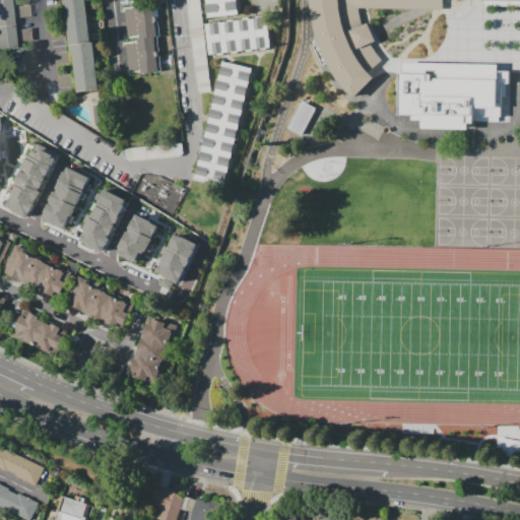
[(84,0),(86,7),(65,10),(63,0),(84,0)]
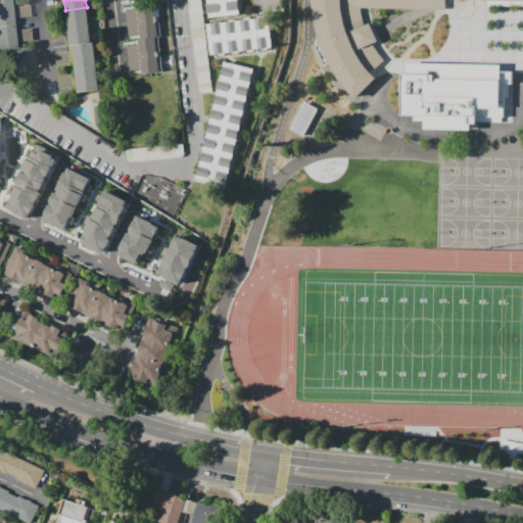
[(209,17),(207,0),(237,0),(239,14),(209,17)]
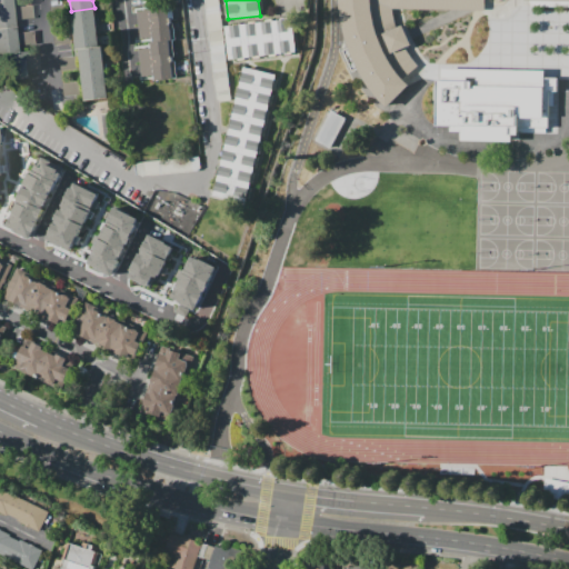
[(343,51),(349,49),(346,40),(342,25),(340,8),(340,0),(485,0),(485,10),(392,8),(395,21),(397,28),(403,26),(411,45),(405,47),(410,56),(418,66),(402,79),(409,86),(387,108),(377,96),(367,83),(358,69),(351,72),(343,51)]
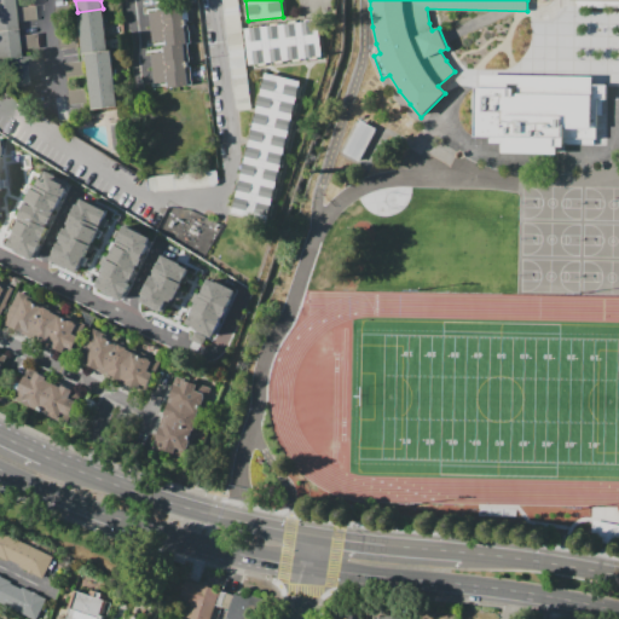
[(0,16),(0,1),(12,1),(13,15),(0,16)]
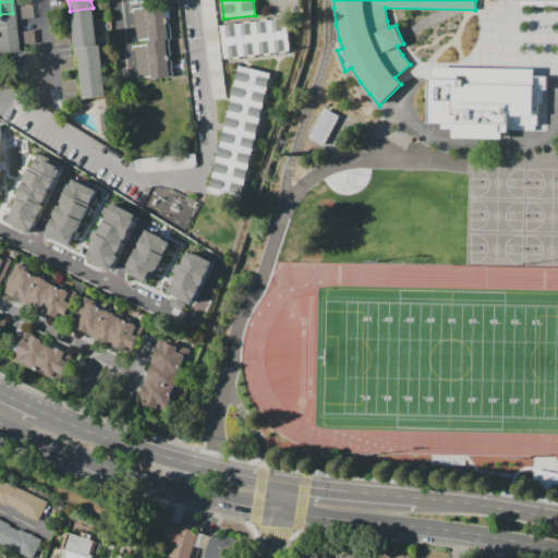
[(146,4),(168,2),(169,19),(167,19),(168,23),(170,23),(172,38),(169,39),(171,56),(169,56),(169,60),(171,60),(173,75),(153,79),(152,73),(150,65),(153,64),(152,56),(149,56),(148,46),(148,41),(150,41),(150,36),(149,28),(150,27),(149,19),(148,19),(147,9),(146,4)]
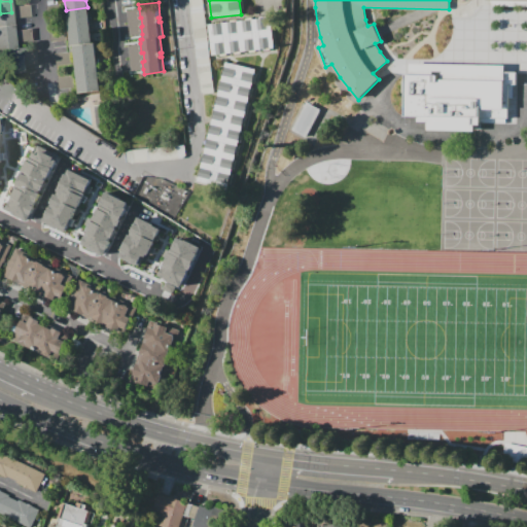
[(13,6),(29,5),(31,16),(14,19),(13,6)]
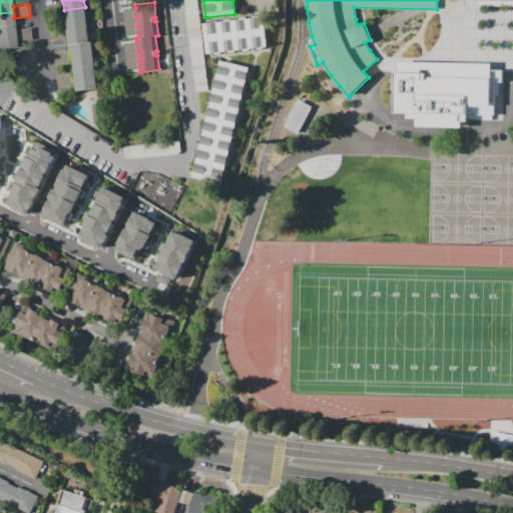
[(85,7),(86,19),(65,21),(64,10),(85,7)]
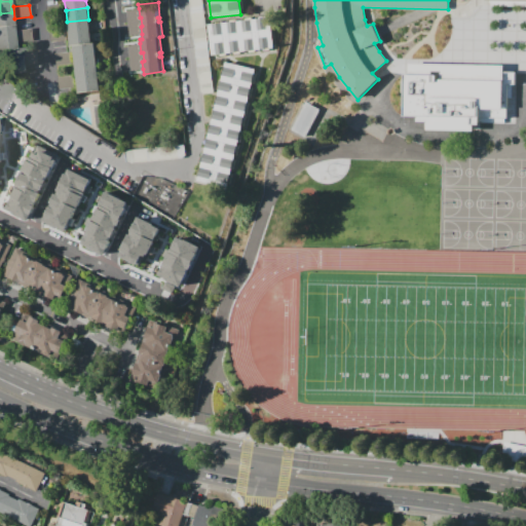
[(139,8),(140,17),(141,17),(142,26),(141,27),(142,34),(129,35),(127,10),(139,8)]
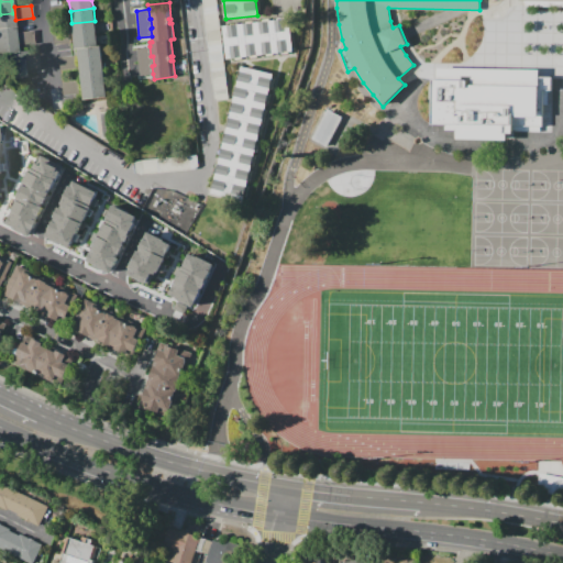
[(0,28),(0,14),(12,13),(14,26),(0,28)]
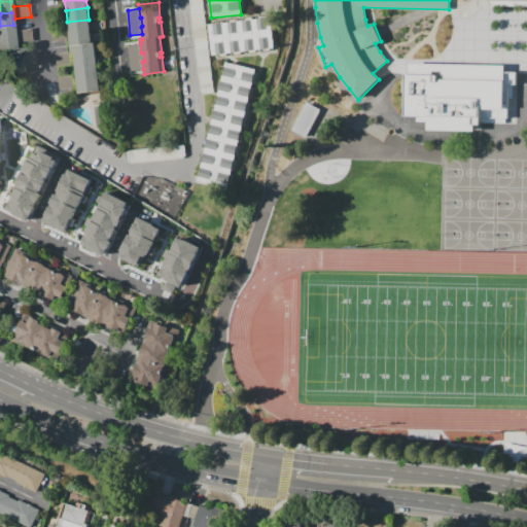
[(212,55),(209,25),(270,18),(274,47),(212,55)]
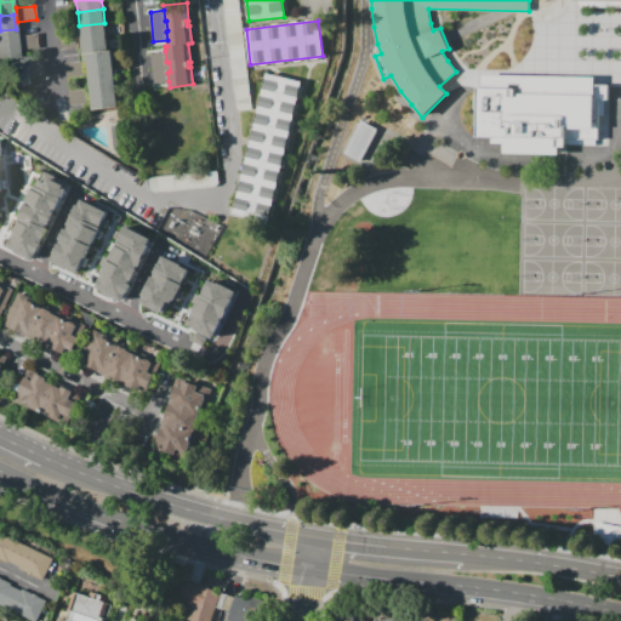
[(104,23),(106,38),(80,40),(79,26),(104,23)]
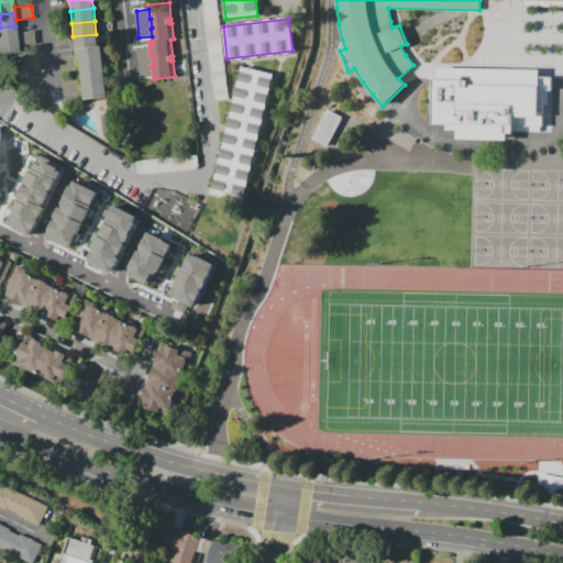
[(0,41),(0,28),(14,26),(15,39),(0,41)]
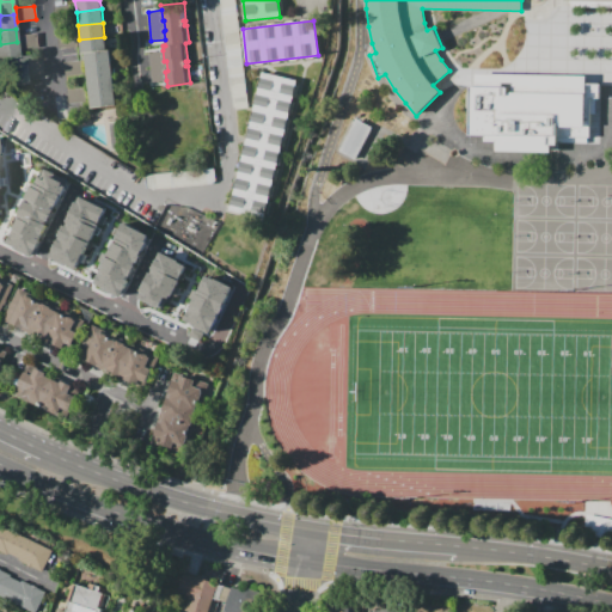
[(59,47),(57,34),(77,32),(78,46),(59,47)]
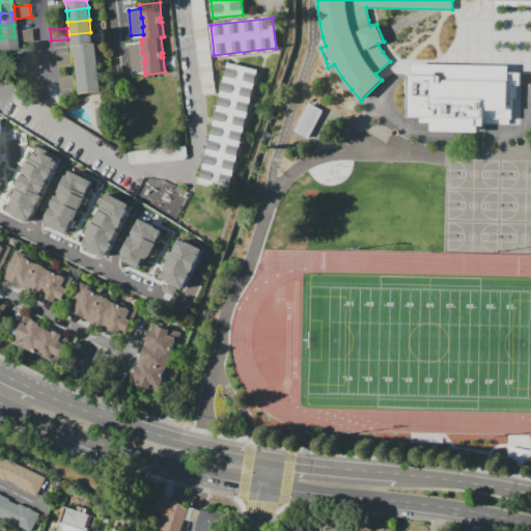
[(17,30),(32,29),(33,40),(18,43),(17,30)]
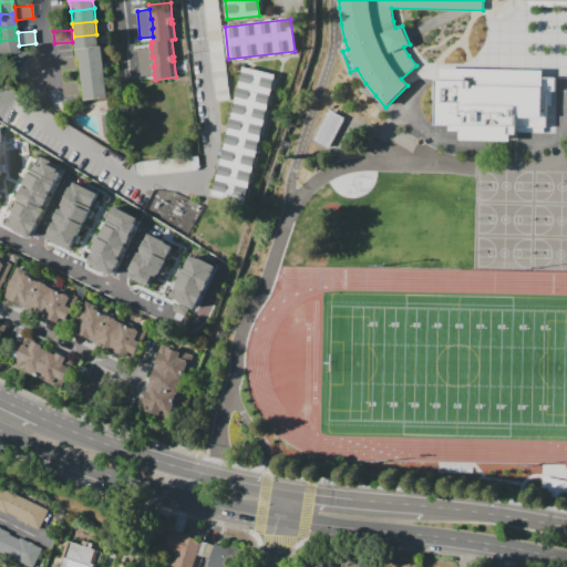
[(96,34),(98,47),(78,49),(75,49),(73,37),(96,34)]
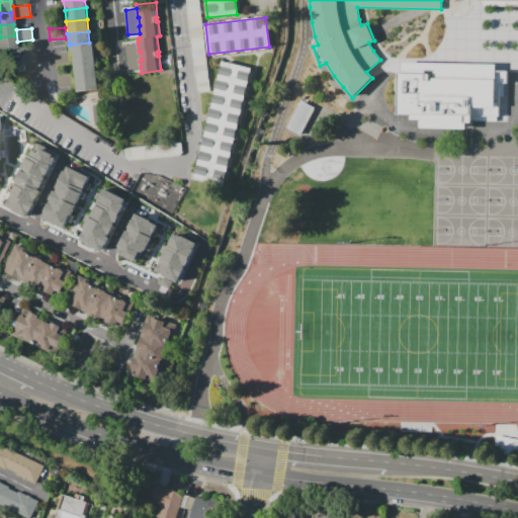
[(0,37),(14,35),(15,48),(3,49),(0,49),(0,37)]
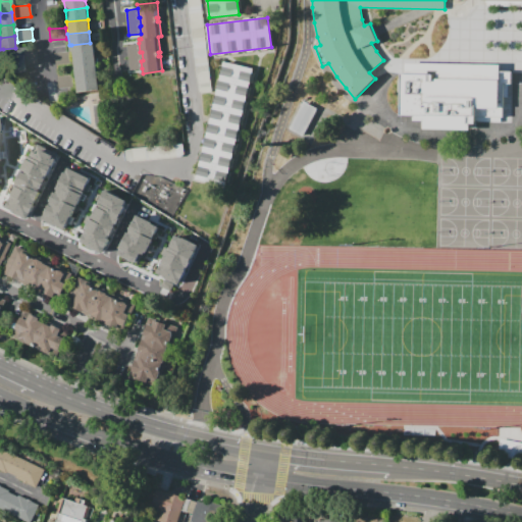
[(72,57),(71,45),(90,43),(93,43),(95,54),(72,57)]
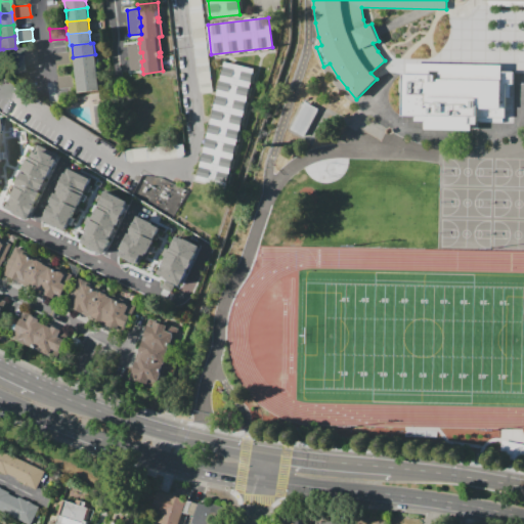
[(139,43),(140,52),(142,52),(143,60),(141,61),(142,69),(131,71),(128,45),(139,43)]
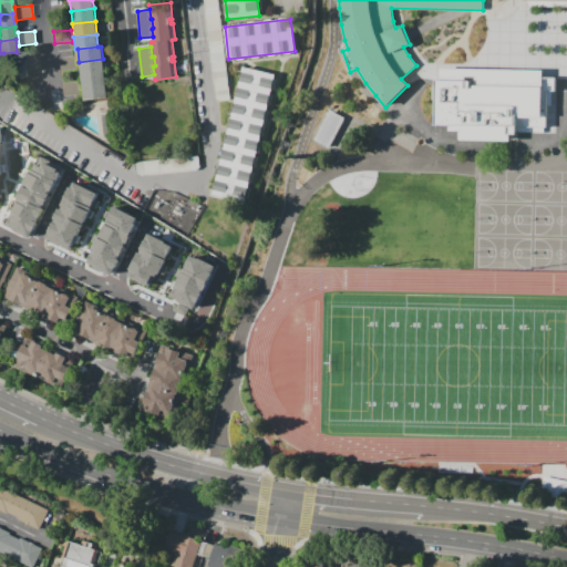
[(4,66),(3,53),(17,52),(27,51),(27,58),(28,64),(4,66)]
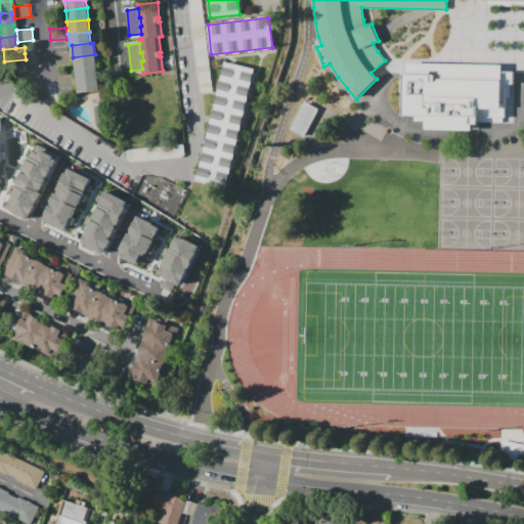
[(25,53),(37,51),(38,62),(26,63),(26,59),(25,53)]
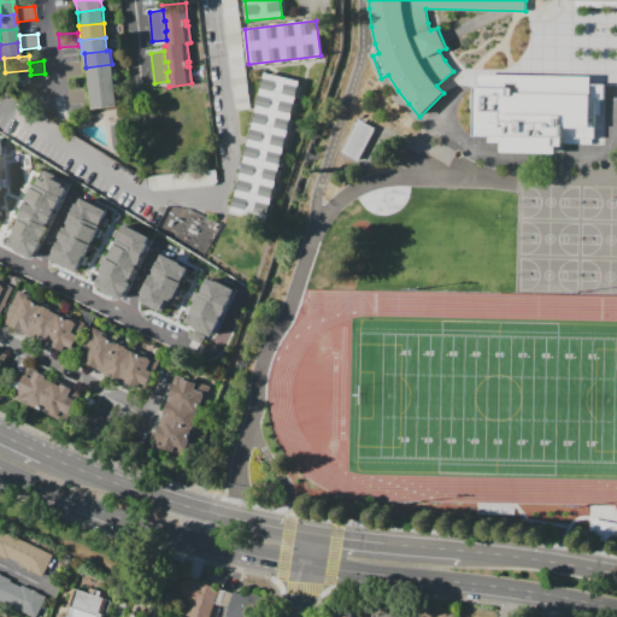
[(64,63),(83,60),(84,74),(66,76),(64,63)]
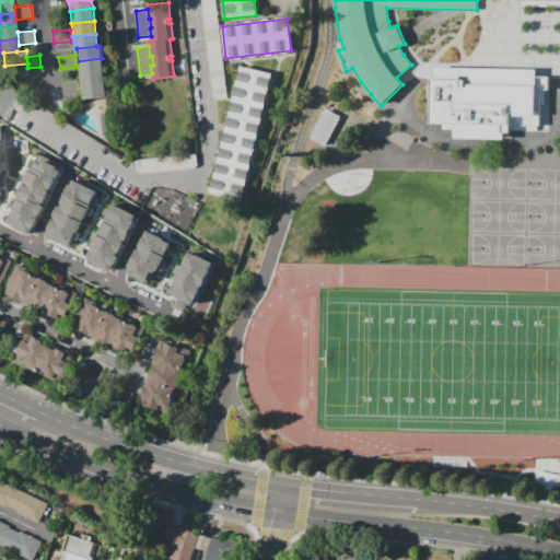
[(102,58),(103,71),(80,73),(78,61),(102,58)]
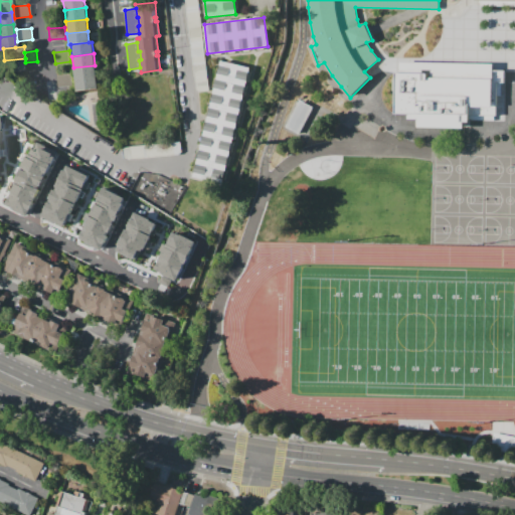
[(25,58),(25,62),(26,69),(6,72),(4,60),(25,58)]
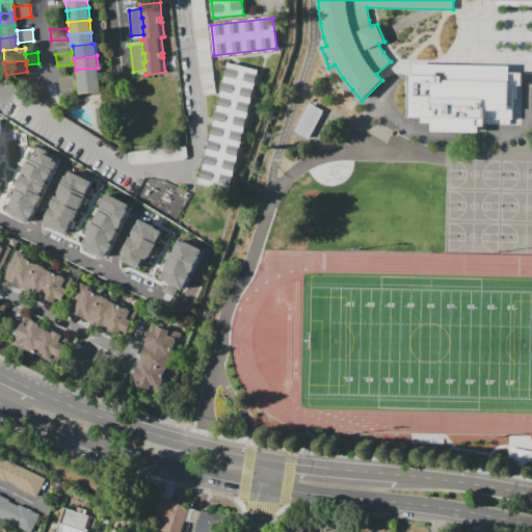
[(228,62),(258,70),(230,189),(200,182),(228,62)]
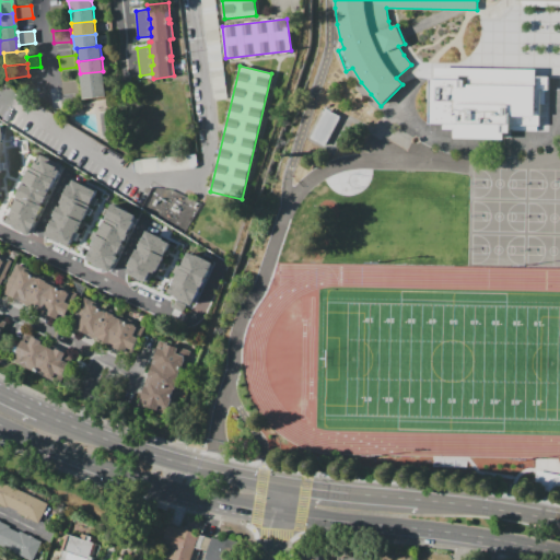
[(536,68),(536,76),(548,76),(548,130),(511,130),(510,137),(505,137),(505,139),(454,138),(455,129),(444,129),(444,123),(430,121),(430,78),(434,78),(434,67),(536,68)]
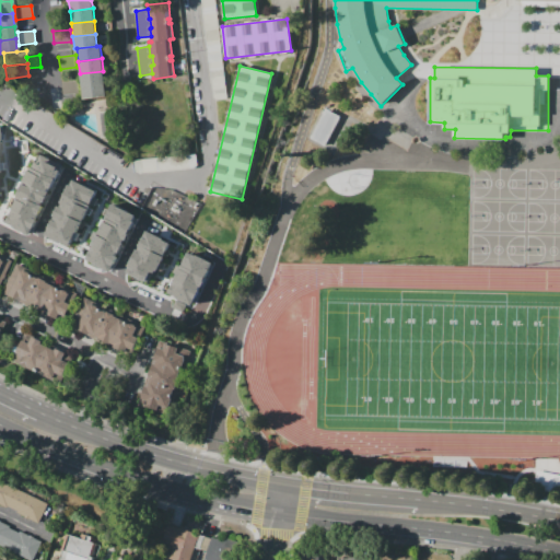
[(103,71),(104,83),(81,86),(80,73),(103,71)]
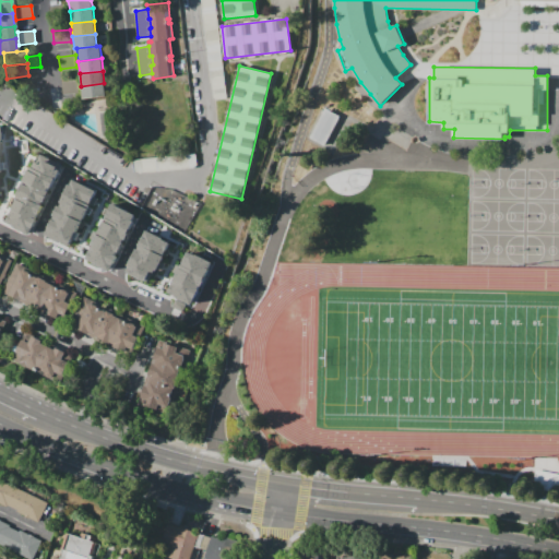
[(61,82),(78,80),(79,93),(62,95),(61,82)]
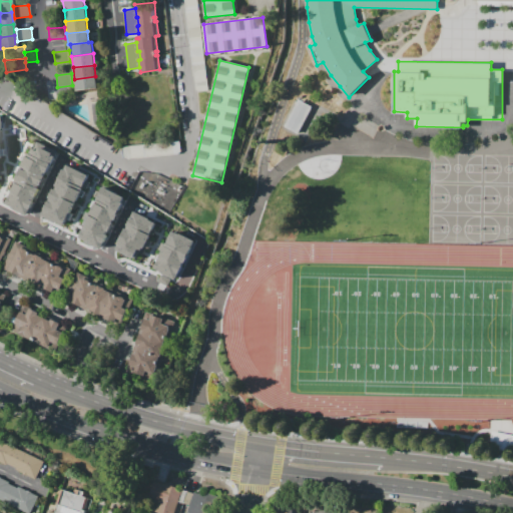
[(95,76),(96,88),(75,90),(74,79),(95,76)]
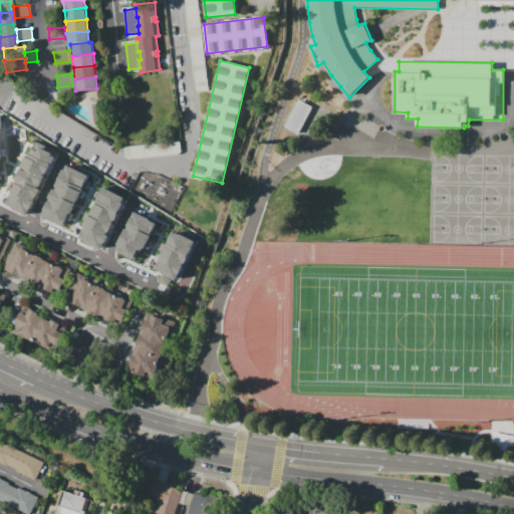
[(311,106),(297,99),(283,126),(297,134),(311,106)]
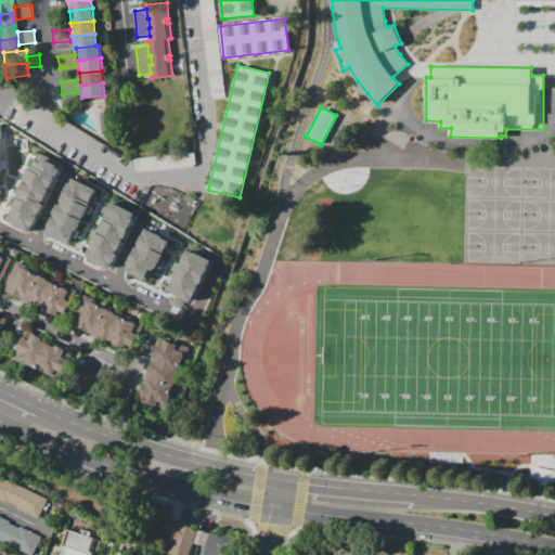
[(99,112),(108,111),(111,134),(101,136),(99,112)]
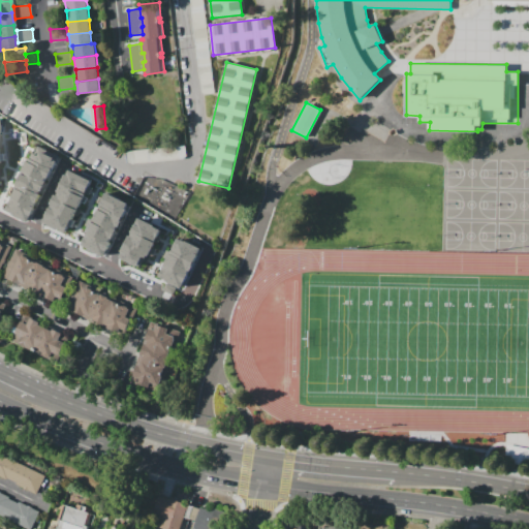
[(31,158),(34,153),(35,153),(39,146),(60,156),(54,169),(53,169),(41,163),(41,162),(31,158)]
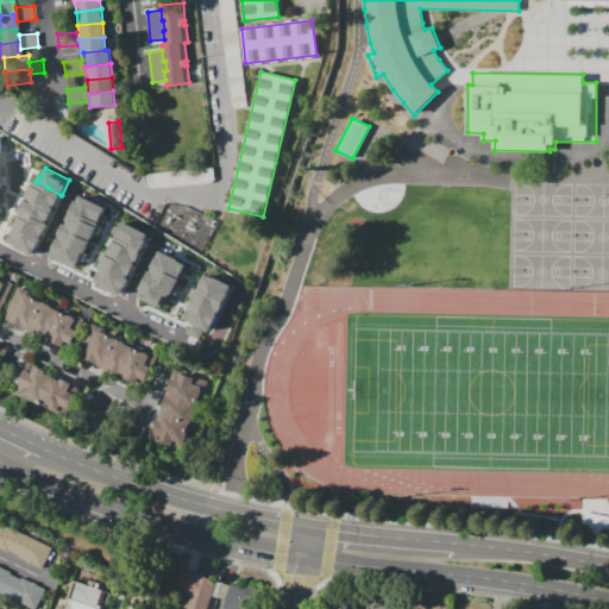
[(27,195),(35,181),(36,182),(48,187),(48,188),(61,195),(55,208),(27,195)]
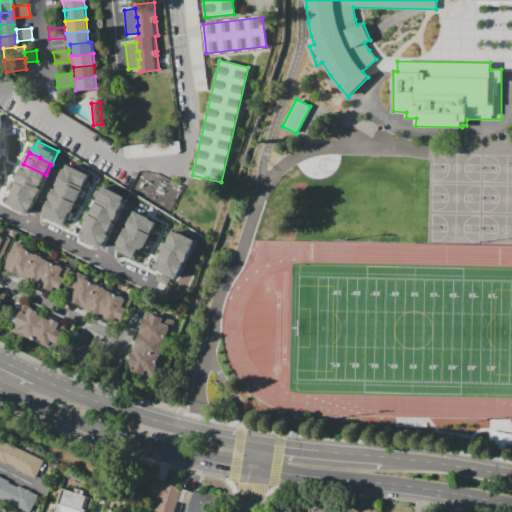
[(46,175),(40,188),(17,177),(23,164),(46,175)]
